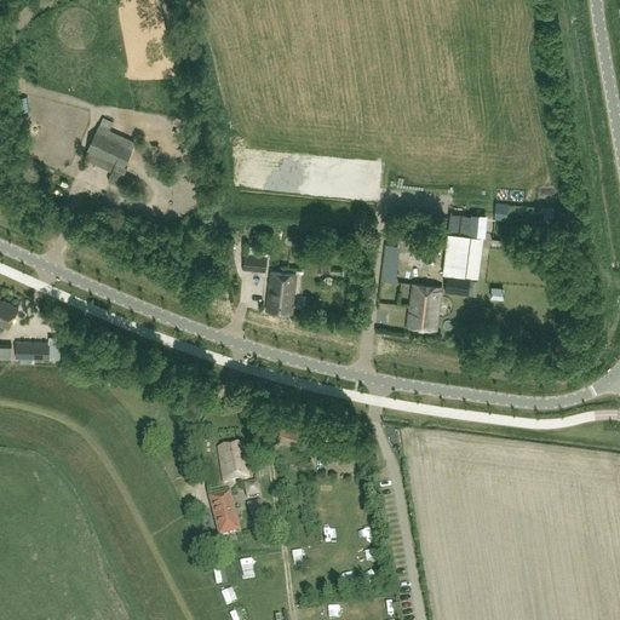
[(128,97),(124,107),(145,116),(150,105),(128,97)]
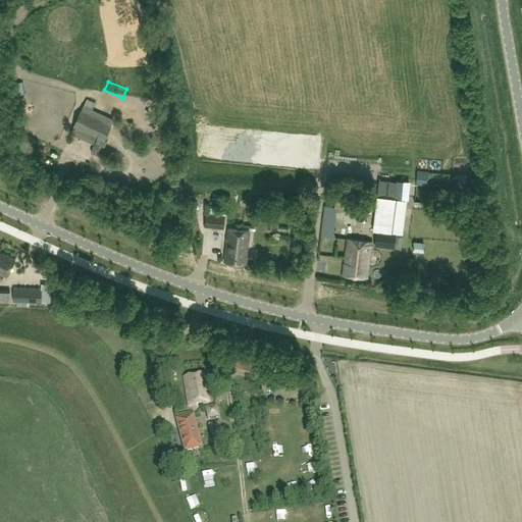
[(409,183),(398,181),(396,195),(408,197),(409,183)]
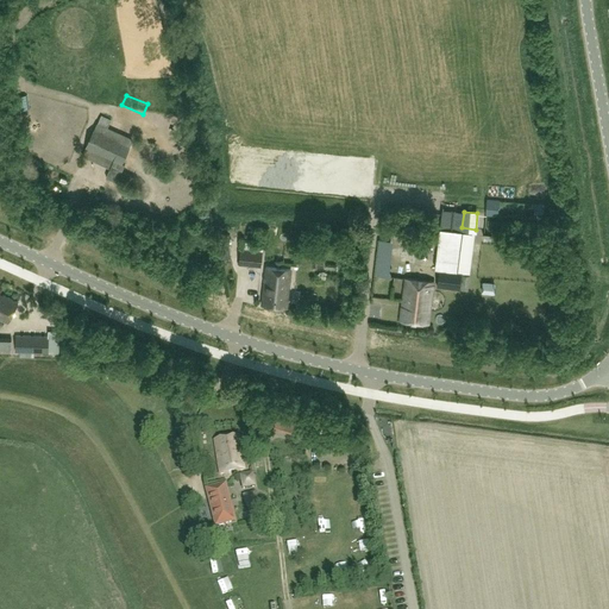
[(466,272),(471,234),(460,233),(462,231),(440,228),(435,269),(440,269),(438,287),(459,289),(468,290),(470,275),(460,274),(462,271),(466,272)]
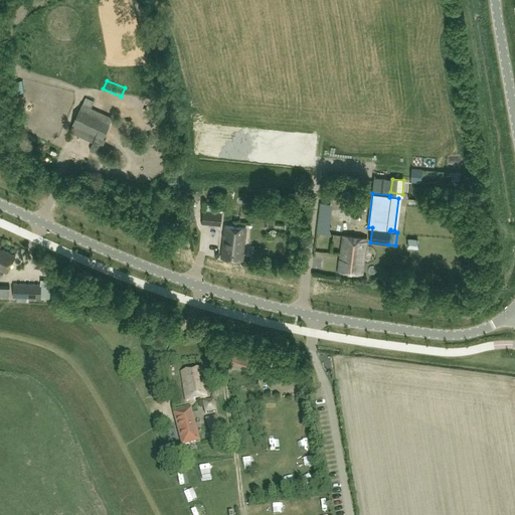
[(220,225),(221,217),(221,211),(204,209),(202,223),(220,225)]
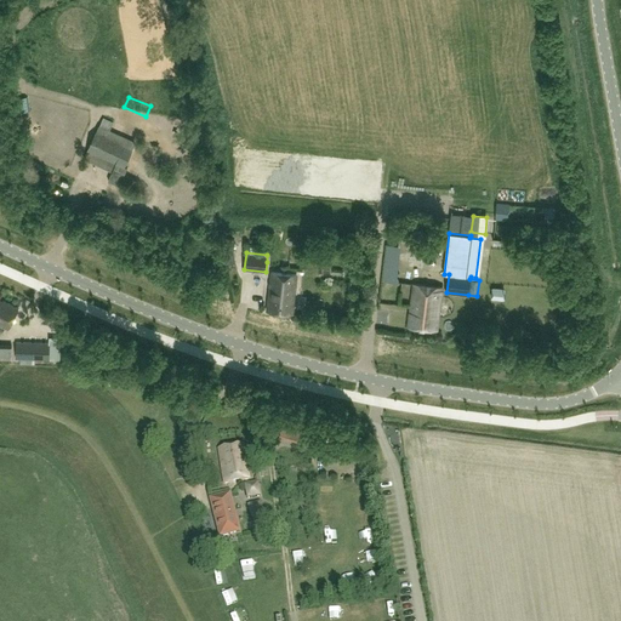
[(298,257),(288,256),(286,266),(297,267),(298,257)]
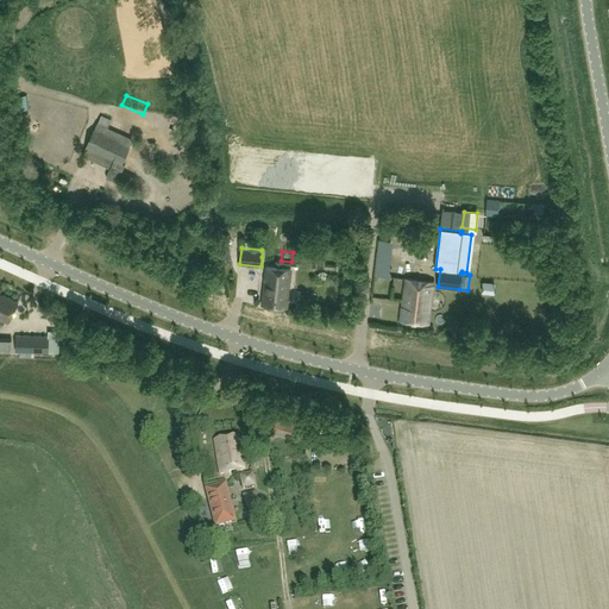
[(389,276),(390,264),(377,263),(376,274),(389,276)]
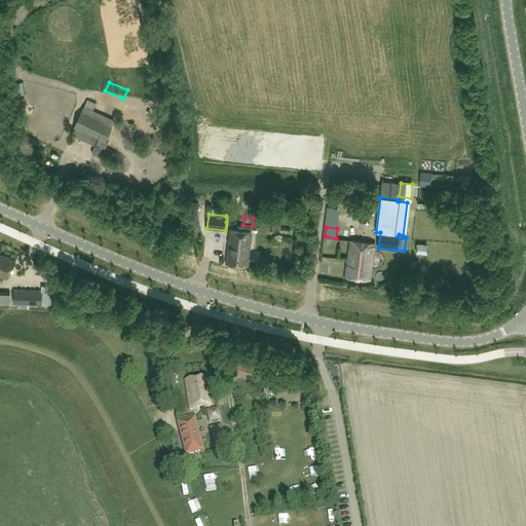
[(248,265),(251,232),(230,230),(226,263),(248,265)]
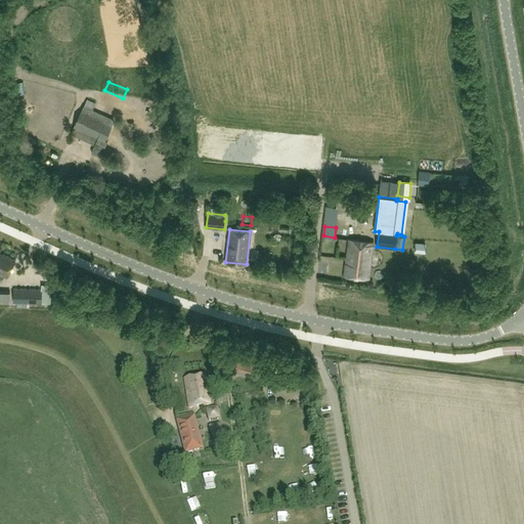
[(369,266),(373,242),(349,238),(346,263),(345,263),(344,275),(368,278),(370,266),(369,266)]
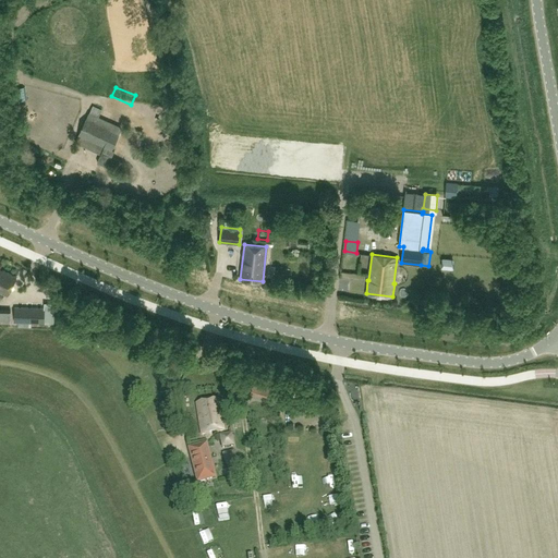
[(452,268),(452,259),(443,258),(443,267),(452,268)]
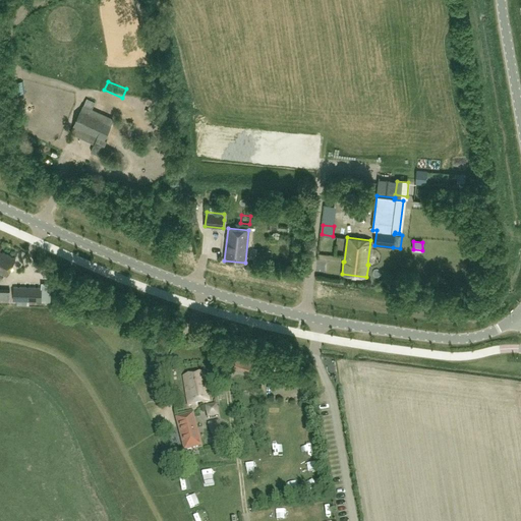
[(0,272),(7,276),(15,258),(3,251),(2,253),(0,252),(0,272)]
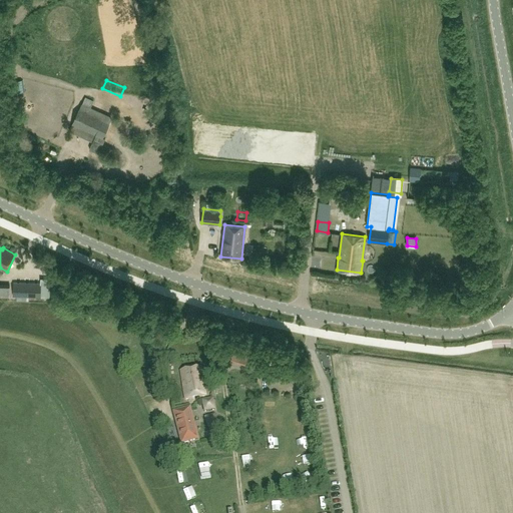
[(40,297),(41,284),(13,283),(13,296),(40,297)]
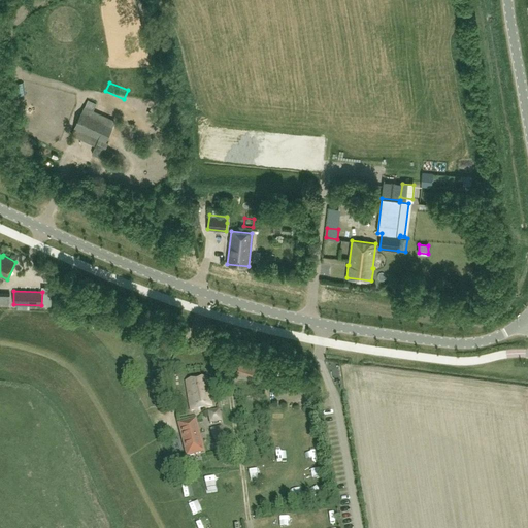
[(253,361),(250,373),(265,378),(266,374),(269,366),(253,361)]
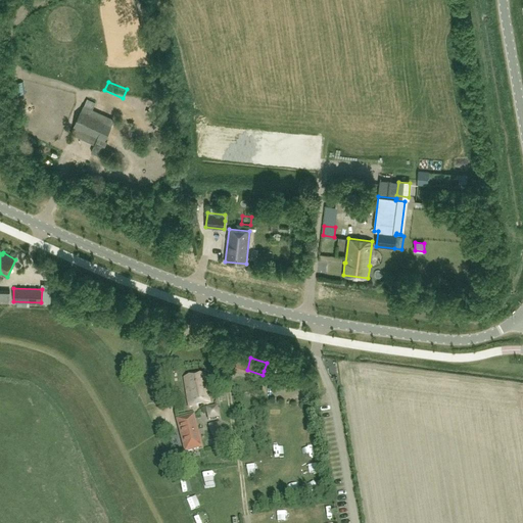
[(209,403),(204,375),(184,378),(189,408),(209,403)]
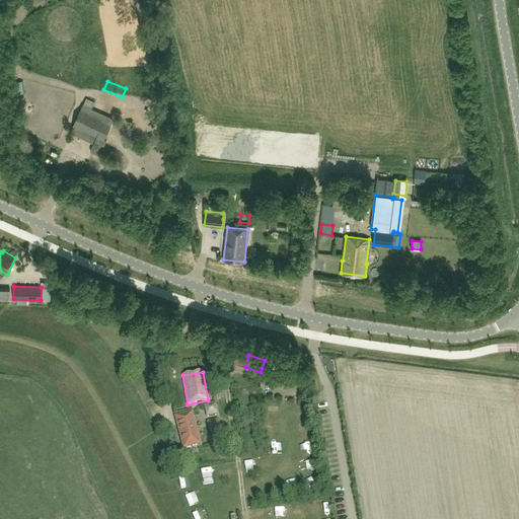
[(205,406),(204,418),(215,418),(215,406),(205,406)]
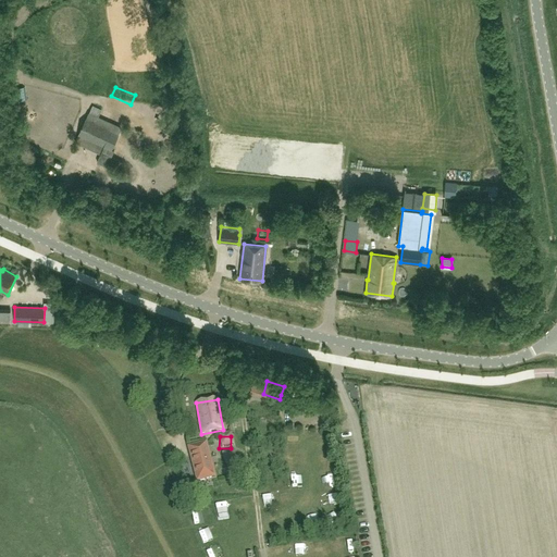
[(317,438),(318,449),(327,448),(326,437),(317,438)]
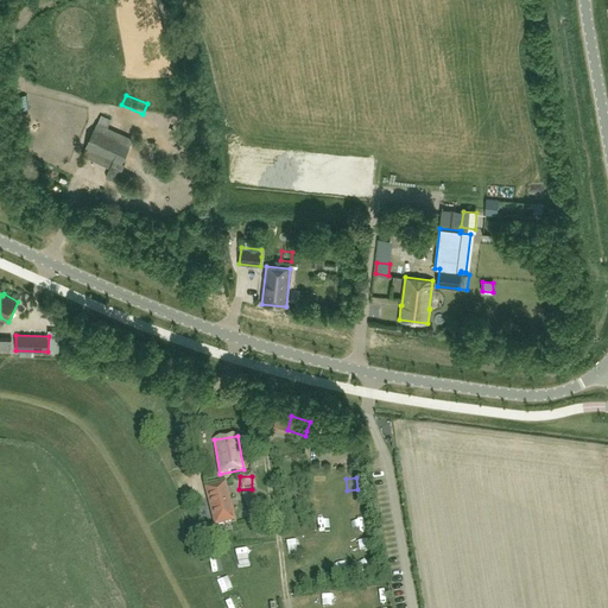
[(234,521),(225,485),(206,489),(215,527),(234,521)]
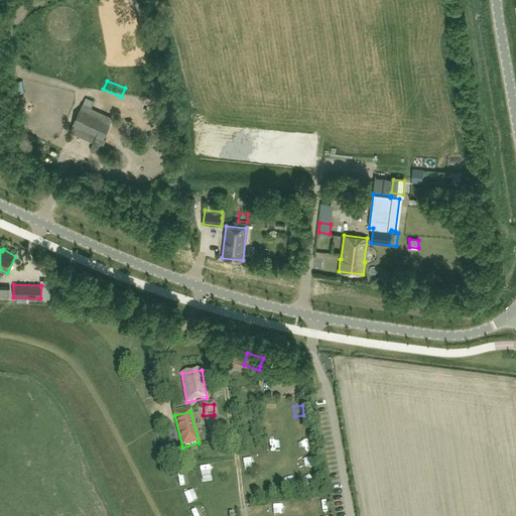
[(307,439),(296,443),(300,454),(311,449),(307,439)]
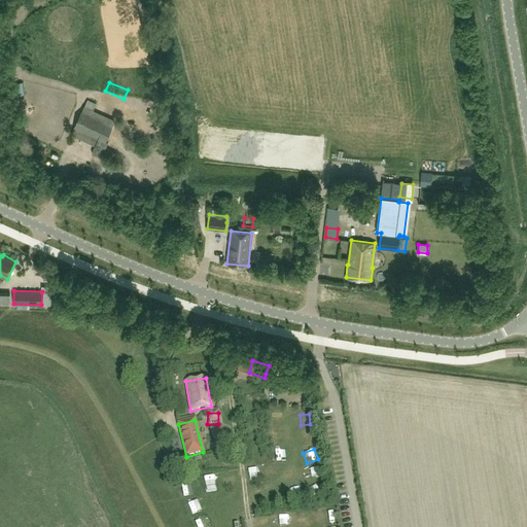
[(308,468),(308,478),(318,478),(318,468),(308,468)]
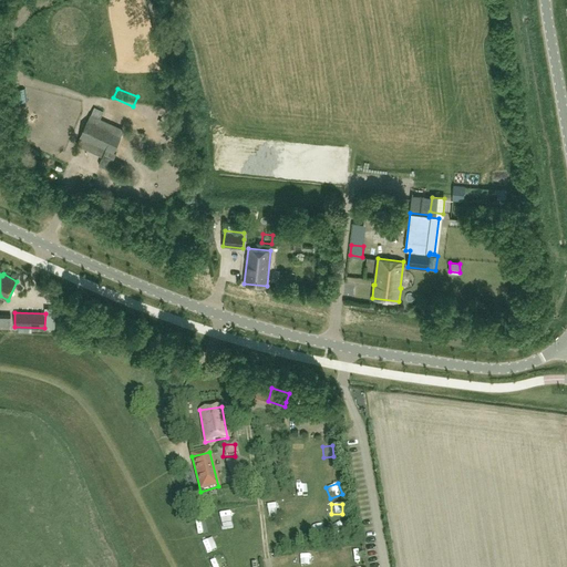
[(241,523),(253,522),(251,511),(240,513),(241,523)]
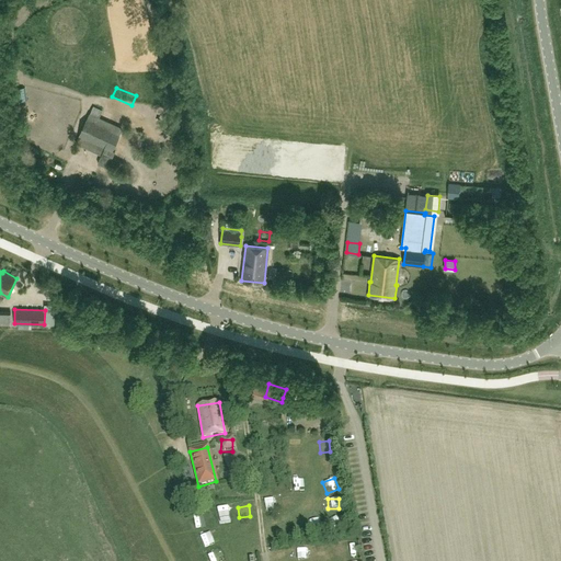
[(309,535),(320,535),(319,524),(308,525),(309,535)]
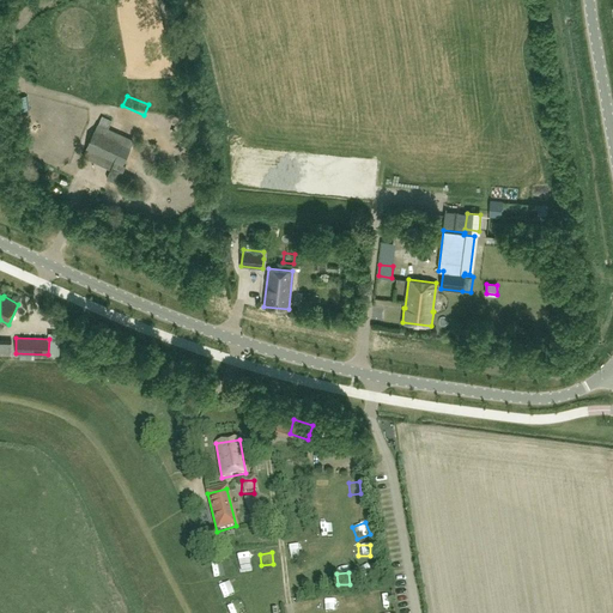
[(326,575),(314,578),(316,590),(328,587),(326,575)]
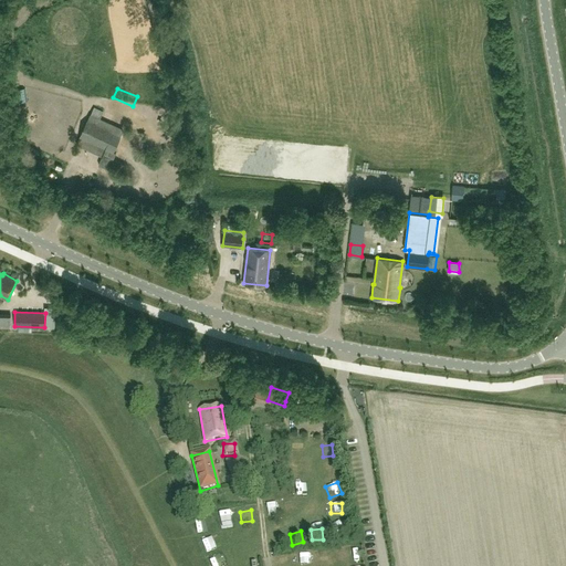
[(207,544),(201,546),(205,557),(210,556),(207,544)]
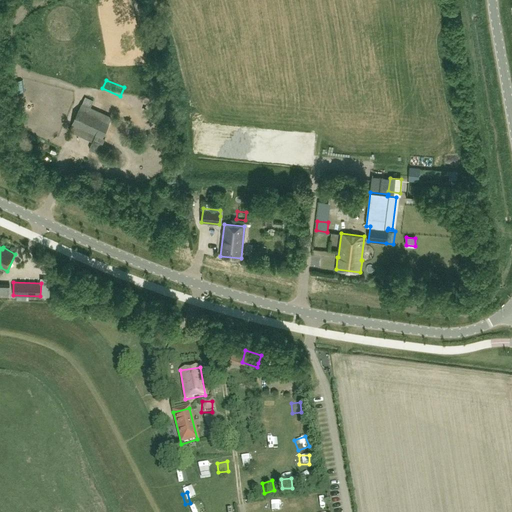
[(314,503),(306,504),(306,511),(308,511),(315,511),(314,503)]
